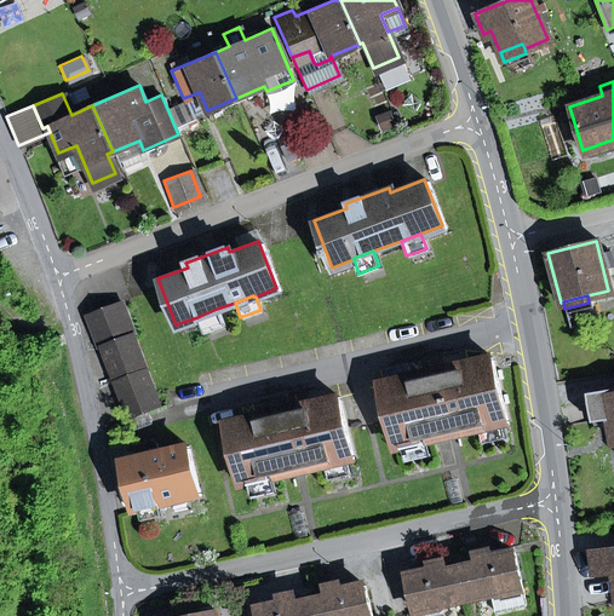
[(101,306),(113,339),(130,333),(118,300),(101,306)]
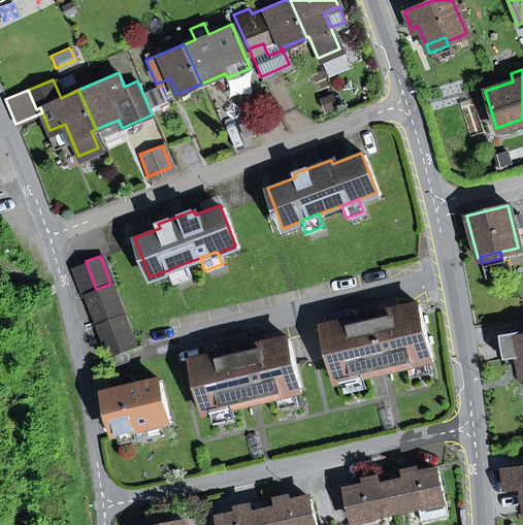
[(71,267),(82,294),(83,294),(96,289),(86,261),(71,267)]
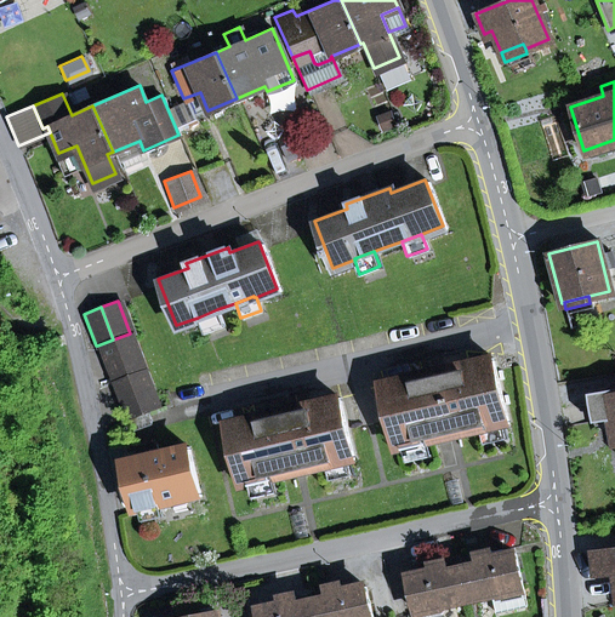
[(203,332),(223,324),(217,309),(198,318),(203,332)]
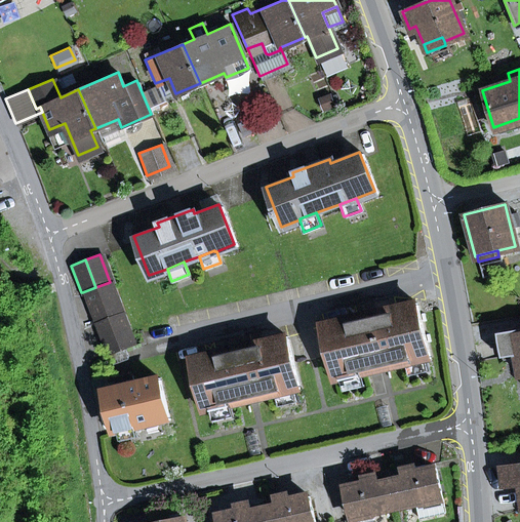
[(82,292),(93,322),(121,312),(110,282),(95,287),(82,292)]
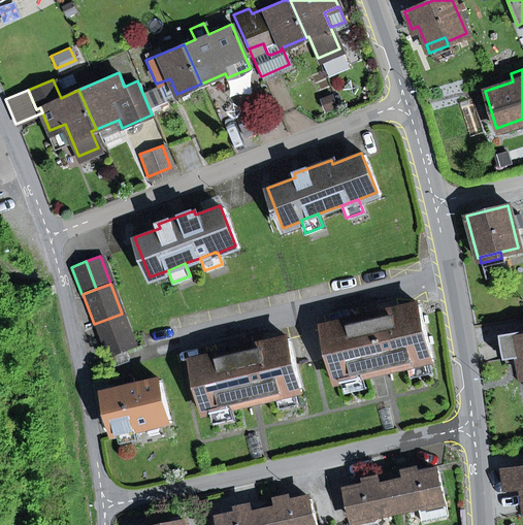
[(424,359),(429,358),(416,302),(322,325),(335,380),(340,379),(360,373),(400,364),(400,365),(404,364),(424,359)]
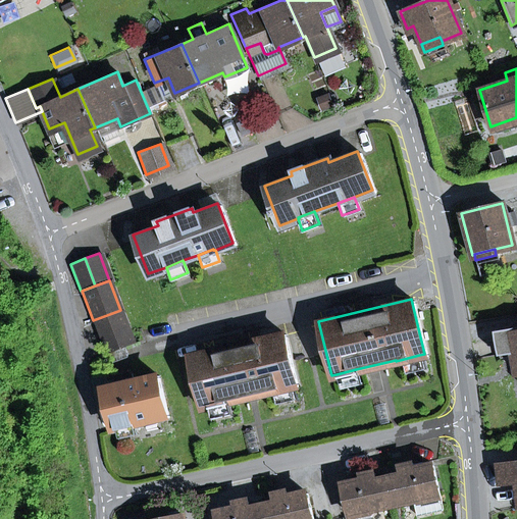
[(104,351),(132,341),(120,310),(93,320),(104,351)]
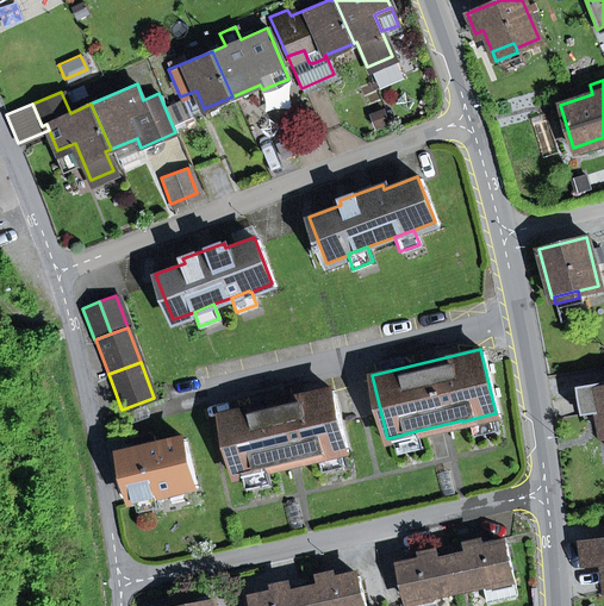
[(603,379),(576,385),(580,413),(598,410),(603,445),(603,444),(603,379)]
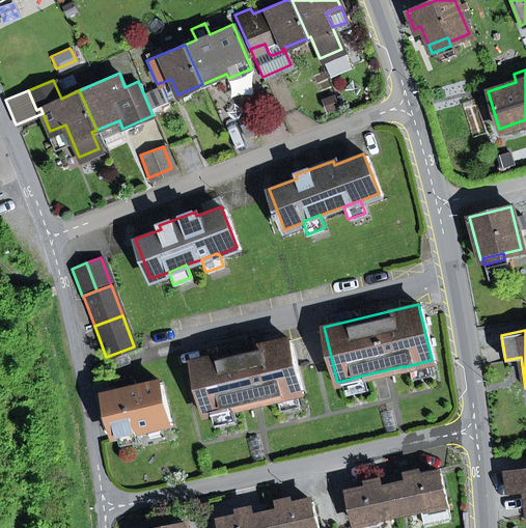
[(296,393),(300,392),(286,338),(193,361),(205,414),(212,412),(231,408),(245,405),(275,398),(296,393)]
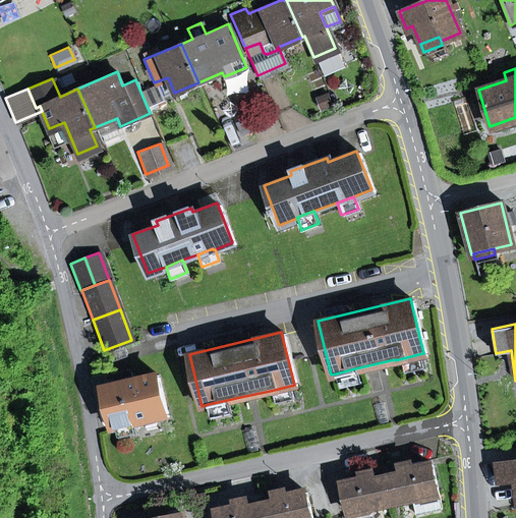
[(402,371),(421,366),(418,354),(399,359),(402,371)]
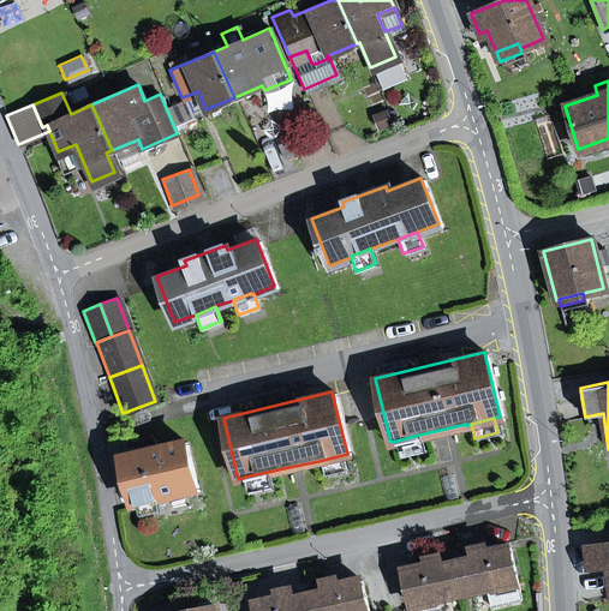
[(400,456),(423,450),(419,435),(396,441),(400,456)]
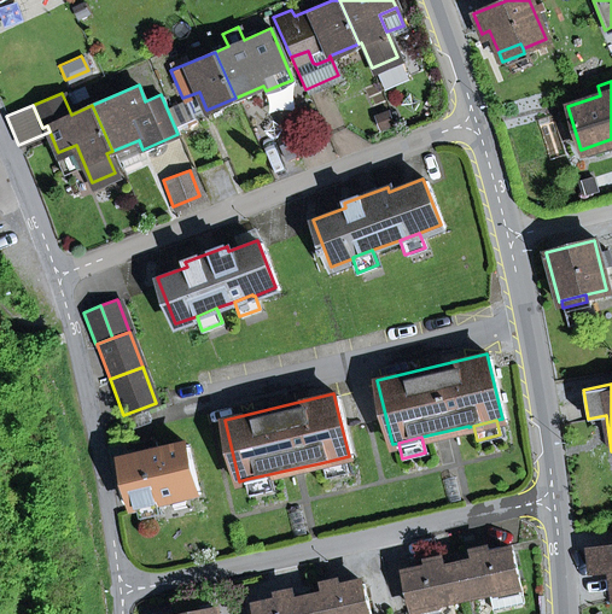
[(133,443),(135,454),(155,449),(151,439),(133,443)]
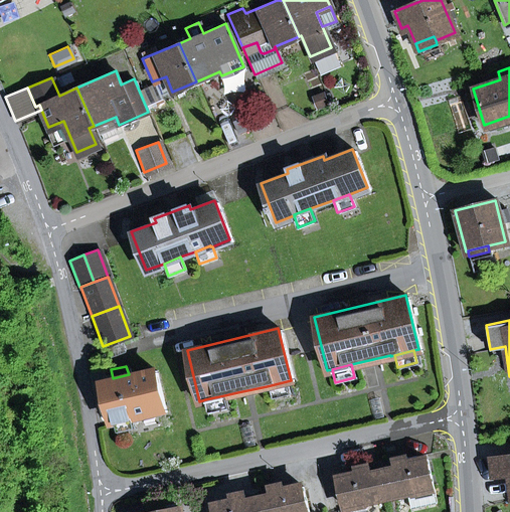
[(163,410),(153,369),(129,374),(113,378),(102,381),(111,422),(114,421),(131,417),(163,410)]
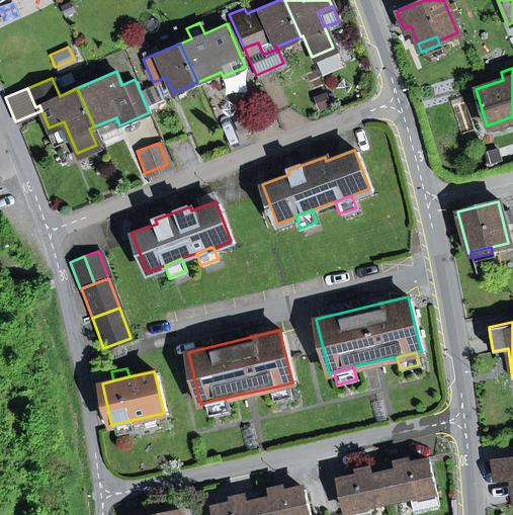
[(271,400),(290,396),(288,383),(268,389),(271,400)]
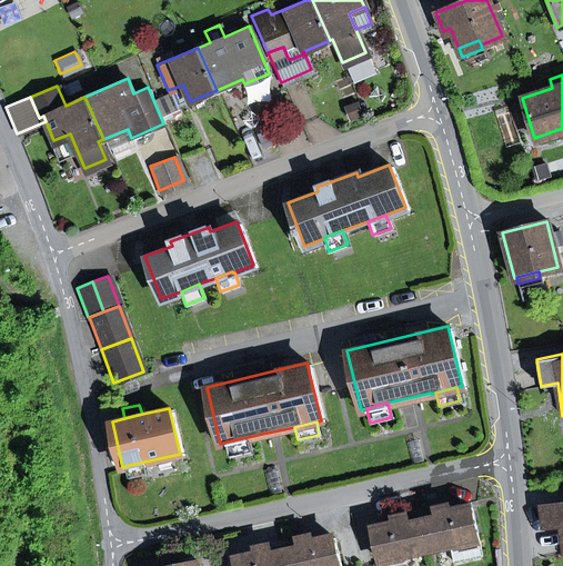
[(230,456),(251,450),(248,437),(227,442),(230,456)]
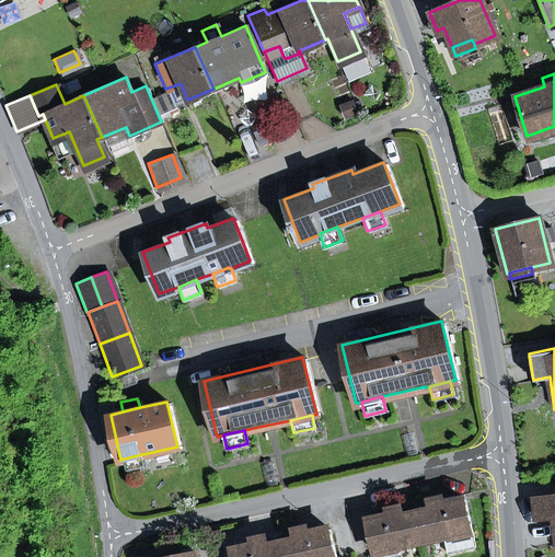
[(126,468),(145,464),(142,454),(124,459),(126,468)]
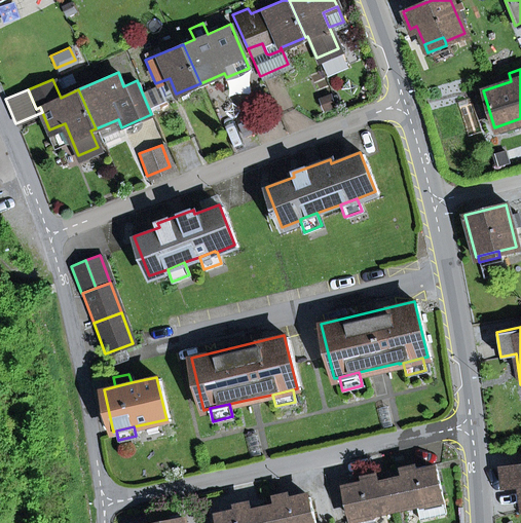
[(518,482),(520,502),(520,457),(518,458),(519,467),(504,469),(500,469),(503,484),(518,482)]
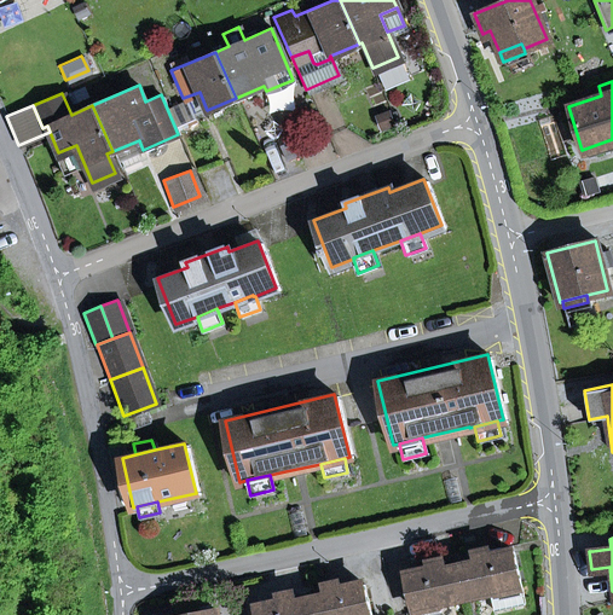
[(593,551),(611,549),(609,539),(591,541),(593,551)]
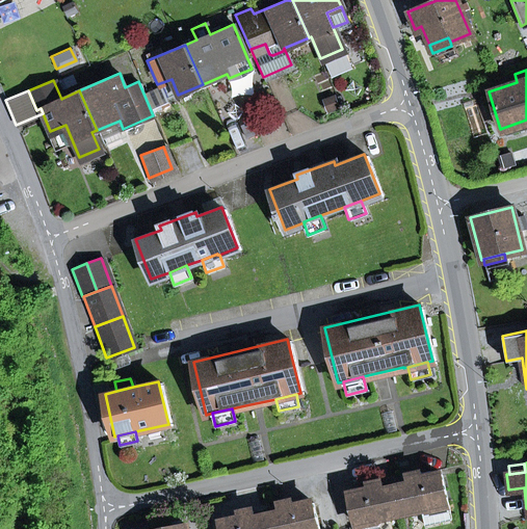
[(422,524),(448,518),(438,473),(420,477),(417,471),(405,474),(405,480),(393,482),(399,511),(418,507),(422,524)]
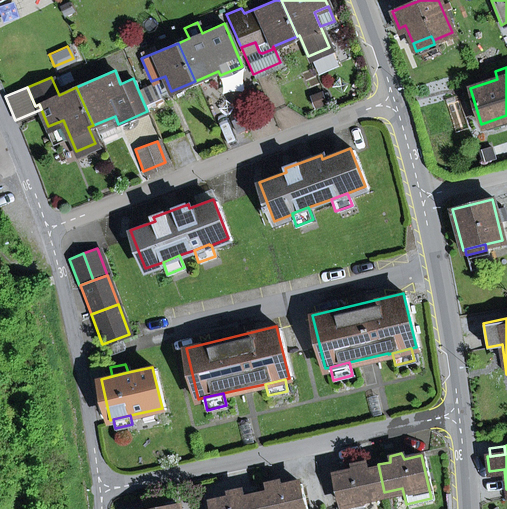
[(360,499),(359,497),(384,492),(378,464),(367,467),(363,461),(352,464),(352,470),(335,474),(341,503),(360,499)]
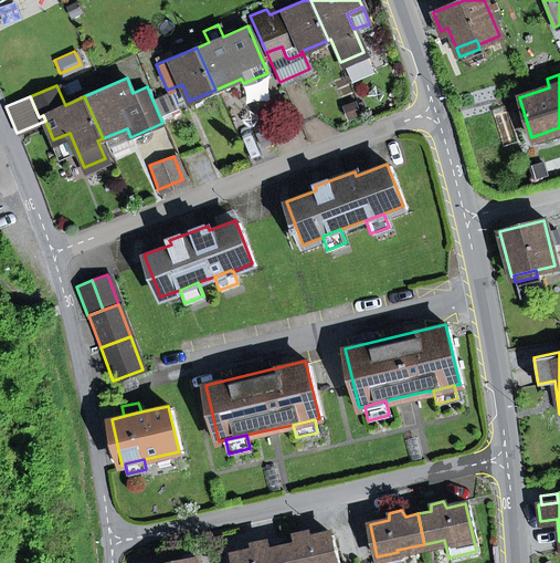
[(335,562),(329,533),(310,538),(307,532),(295,534),(294,541),(281,544),(285,562),(335,562)]
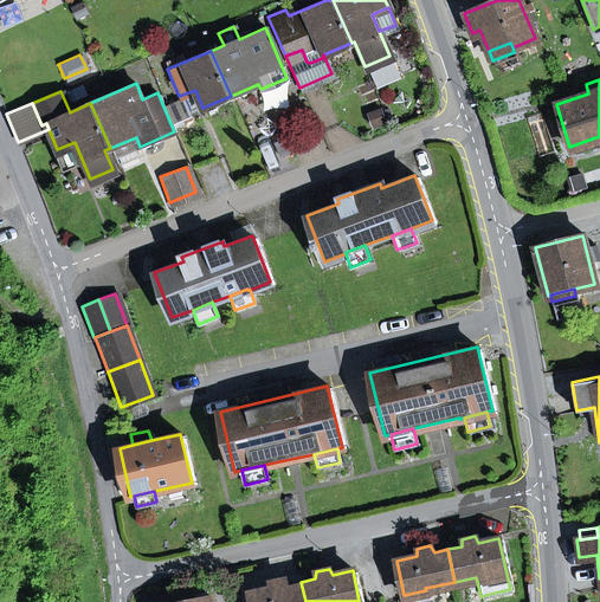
[(305,601),(301,582),(286,584),(283,578),(271,581),(270,588),(250,593),(251,601),(305,601)]
